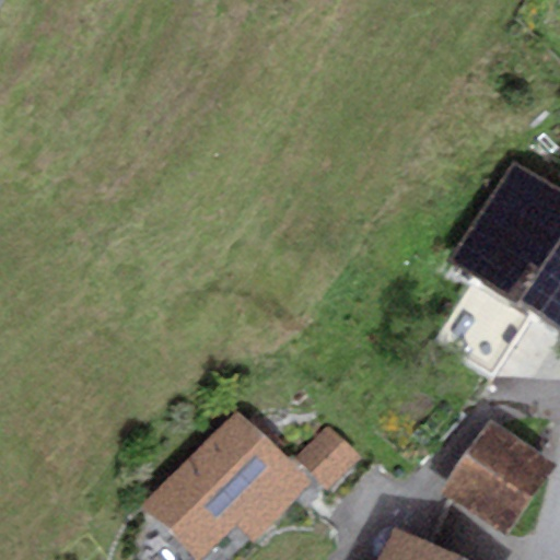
[(559,327),(559,191),(511,164),(452,265),(559,327)]
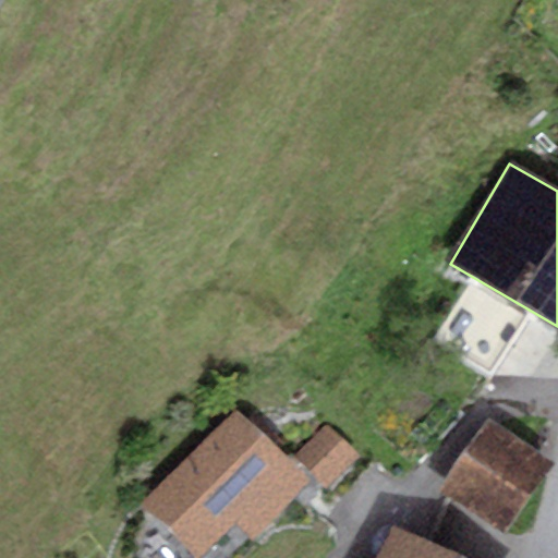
[(239,408),(141,505),(193,557),(199,557),(237,522),(255,541),(313,483),(239,408)]
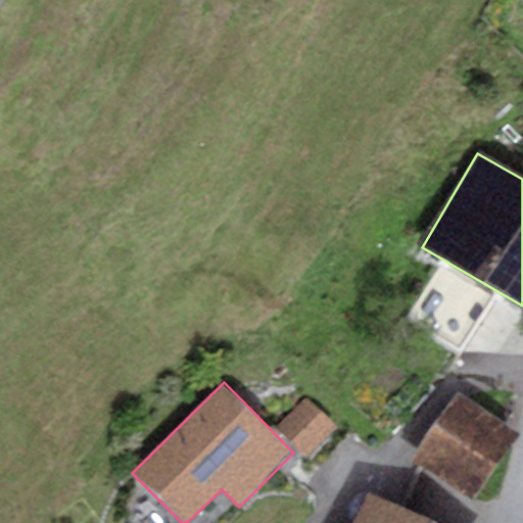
[(411,454),(471,498),(519,434),(458,389),(411,454)]
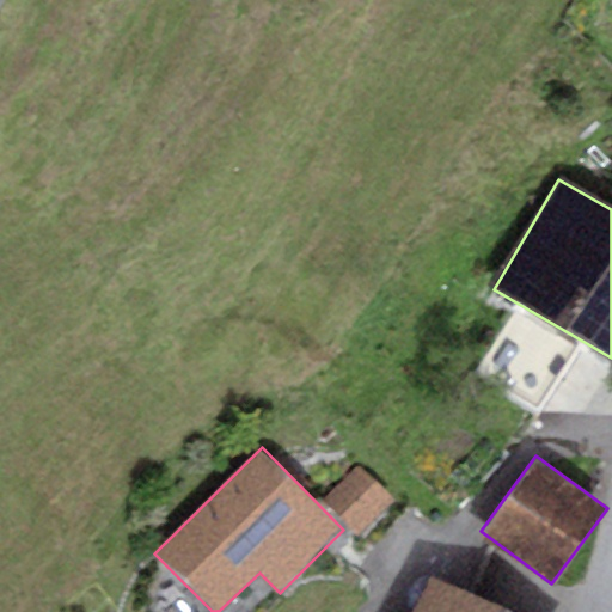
[(323,500),(359,531),(393,493),(357,461),(323,500)]
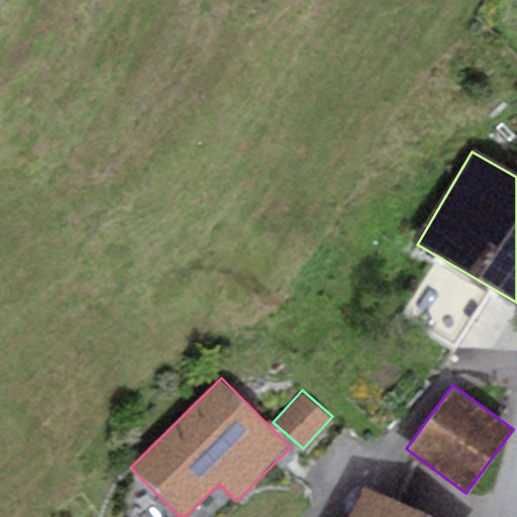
[(423,516),(365,487),(348,516),(423,516)]
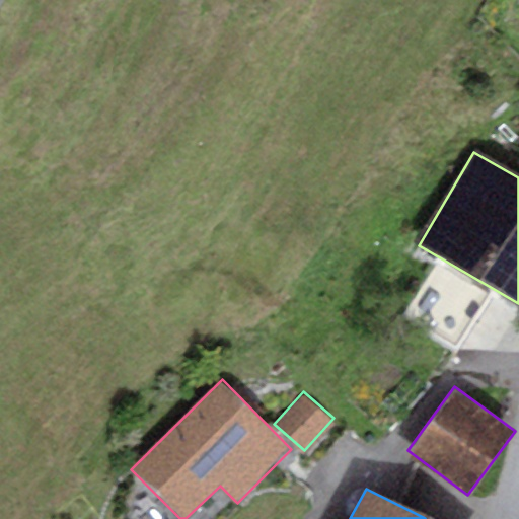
All buildings are outlined.
